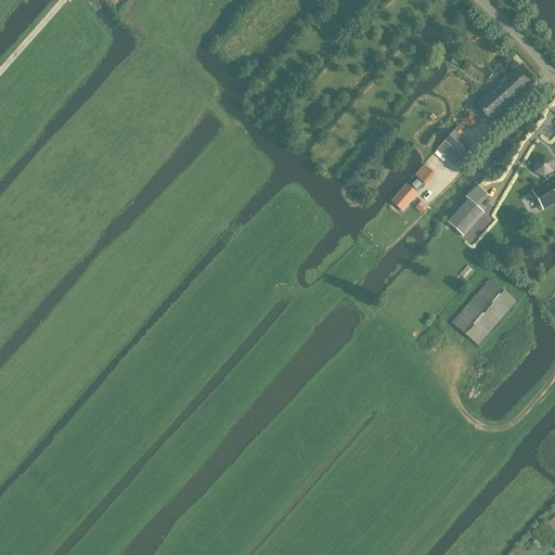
[(491,121),(530,86),(515,69),(476,105),(491,121)]
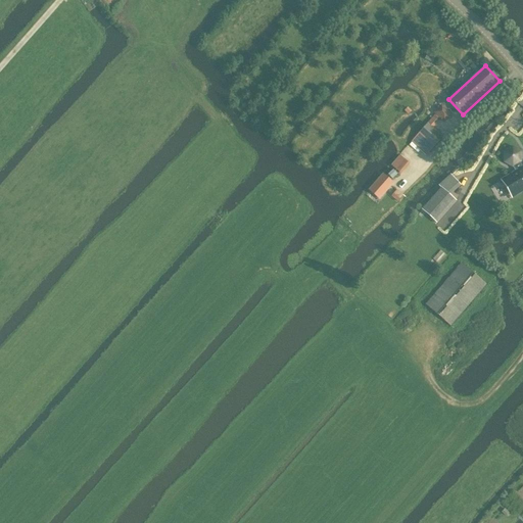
[(433,112),(435,114),(438,117),(443,123),(453,114),(441,104),(433,112)]
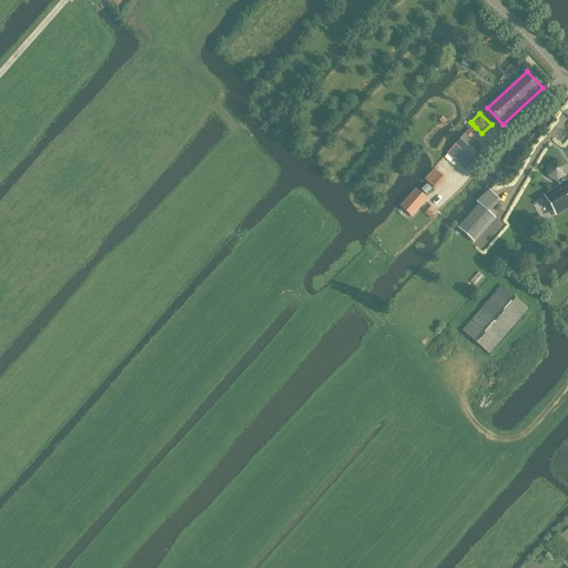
[(460,168),(479,150),(464,135),(446,153),(460,168)]
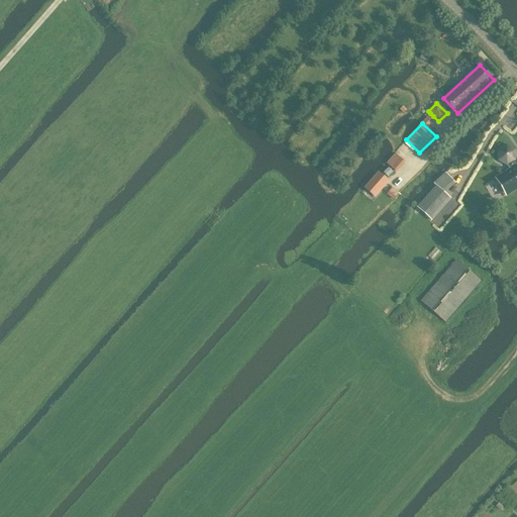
[(506,144),(497,149),(497,161),(507,166),(510,170),(498,177),(500,181),(500,183),(500,185),(501,187),(502,188),(503,190),(505,191),(507,191),(509,194),(516,189),(516,165),(516,166),(514,162),(515,161),(515,149),(506,144)]
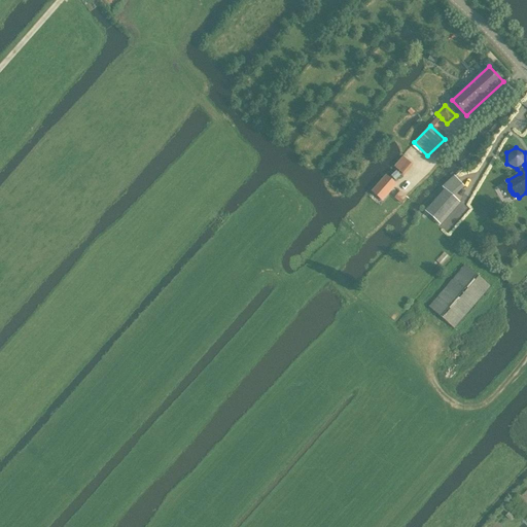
[(390,176),(395,181),(400,176),(395,171),(390,176)]
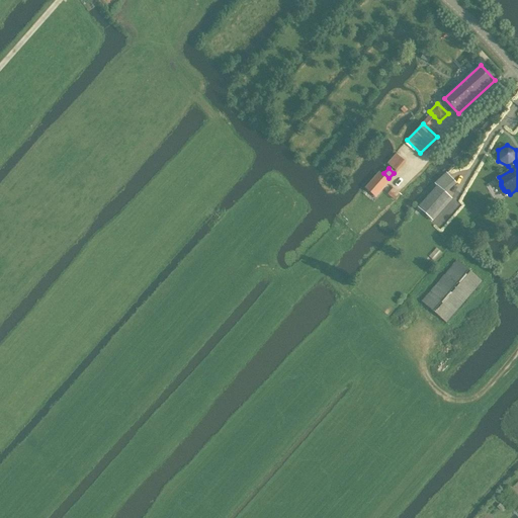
[(378,172),(364,188),(375,198),(390,181),(378,172)]
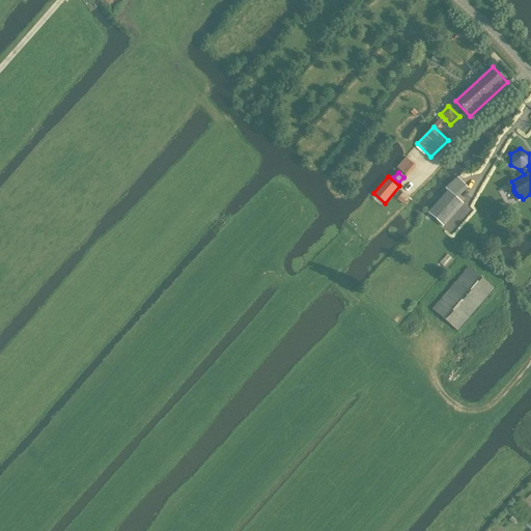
[(448,192),(428,212),(443,225),(463,205),(455,198),(449,192),(448,192)]
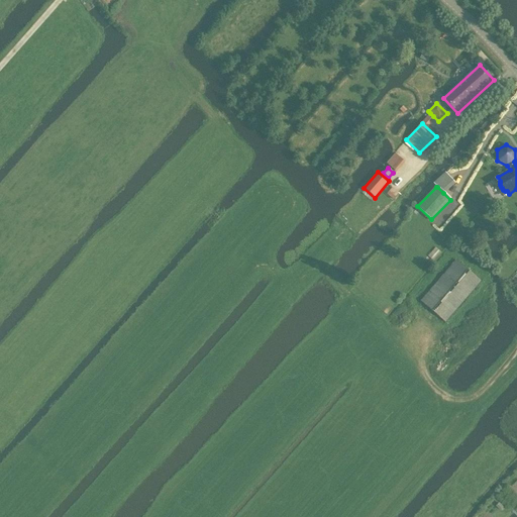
[(445,322),(480,281),(455,261),(421,302),(445,322)]
